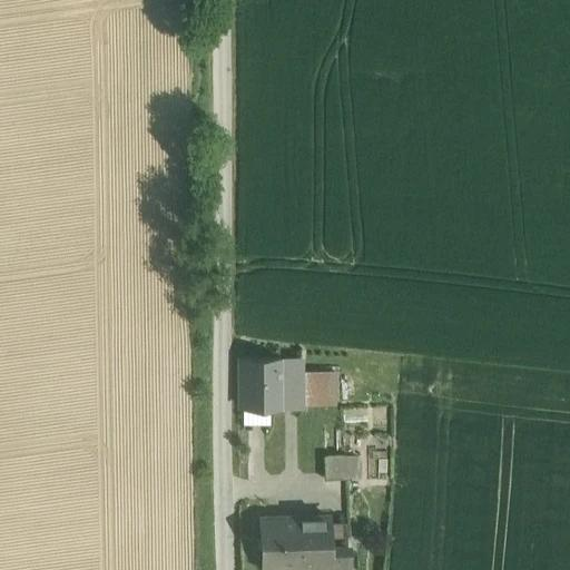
[(242,406),(282,406),(282,362),(242,362),(242,406)]
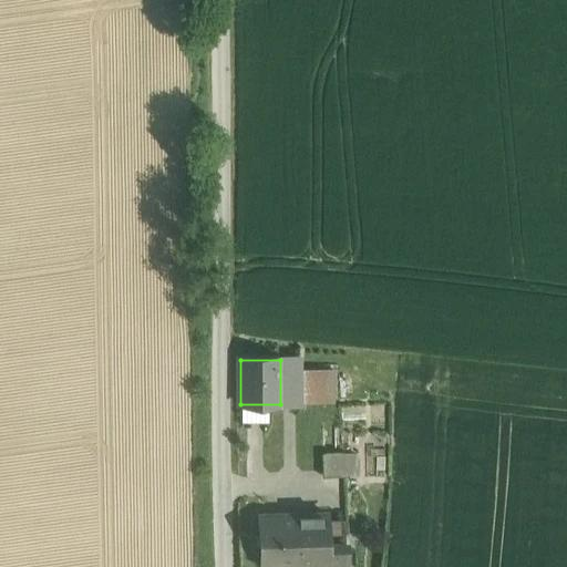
[(280,360),(280,404),(298,404),(298,360),(280,360)]
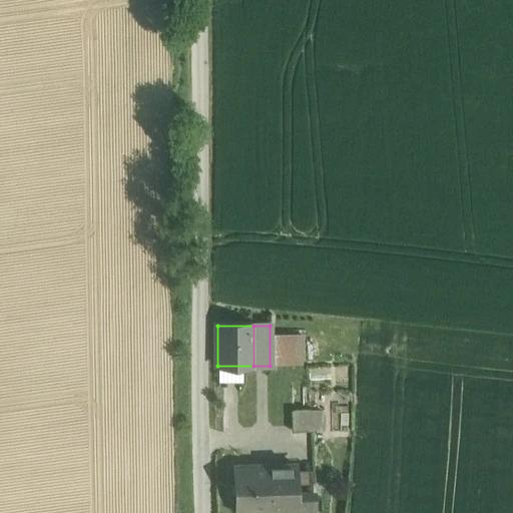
[(244,366),(220,366),(220,382),(244,381),(244,366)]
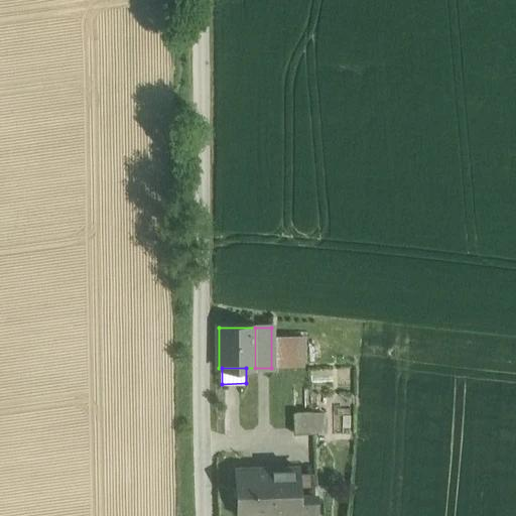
[(295,434),(312,434),(311,413),(295,414),(295,434)]
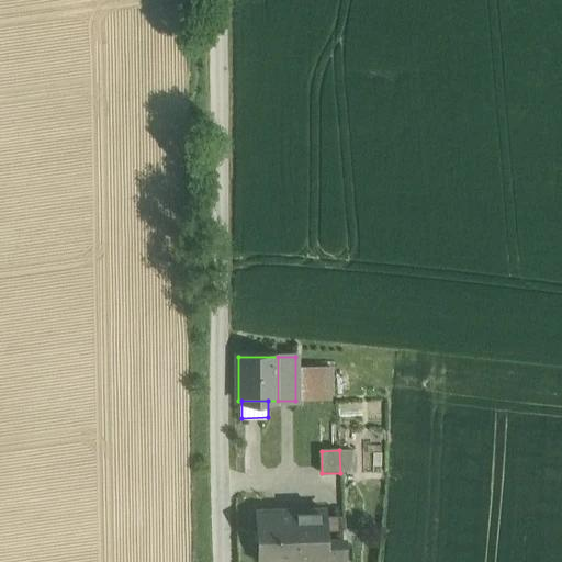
[(324,510),(258,514),(260,560),(344,555),(341,514),(325,515),(324,510)]
